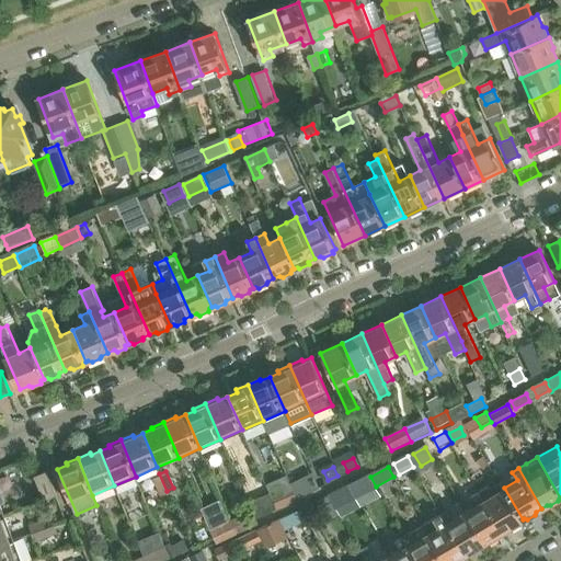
[(58,496),(47,472),(34,478),(45,502),(58,496)]
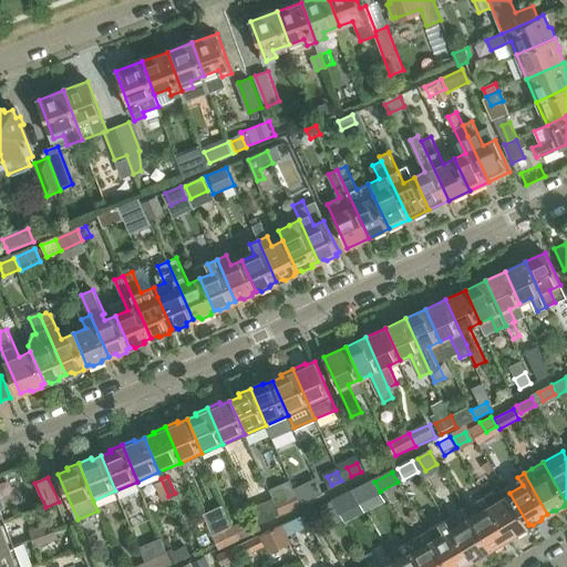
[(168,496),(161,478),(155,481),(163,498),(168,496)]
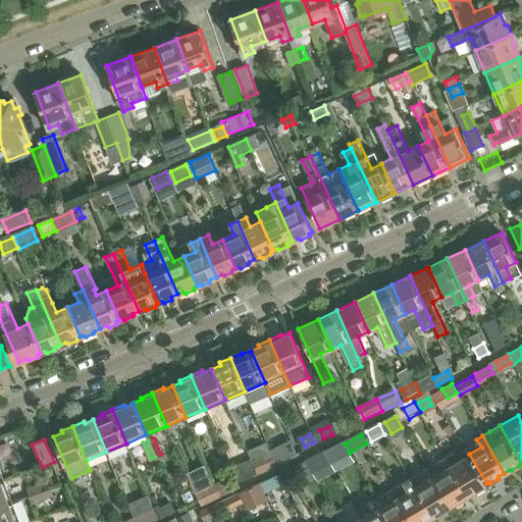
[(338,445),(326,452),(332,464),(345,457),(338,445)]
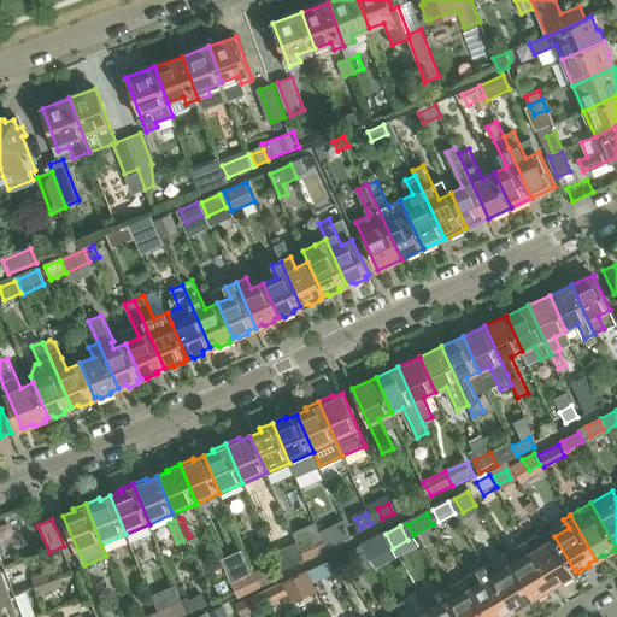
[(339,532),(323,538),(328,547),(342,541),(339,532)]
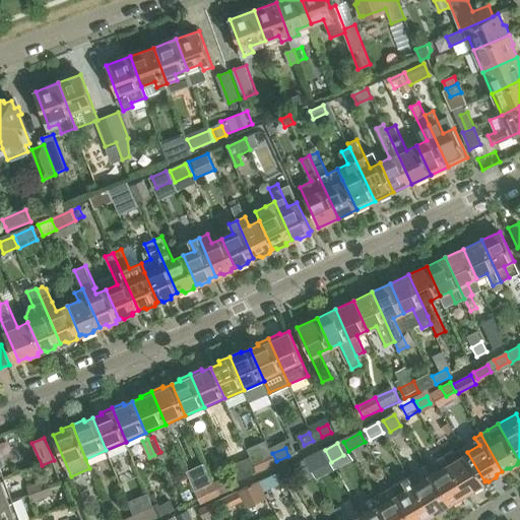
[(269,450),(251,458),(256,470),(275,462),(269,450)]
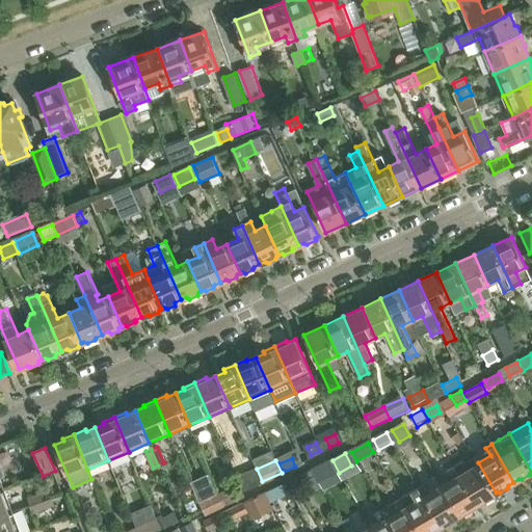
[(330,460),(318,468),(323,478),(336,471),(330,460)]
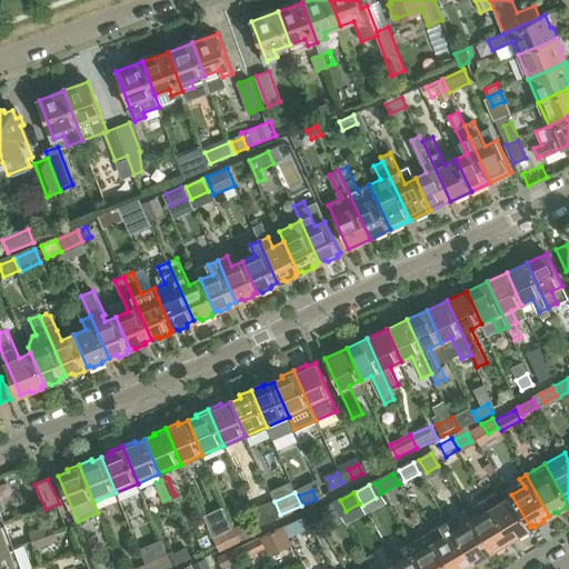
[(530,527),(511,495),(499,502),(493,493),(487,498),(511,538),(517,535),(520,536),(528,531),(528,528),(530,527)]
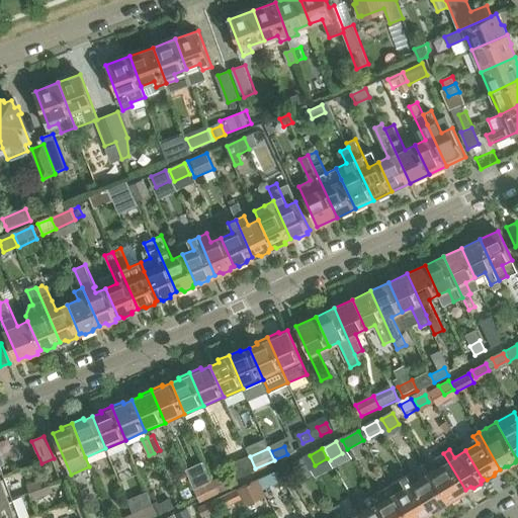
[(460,493),(465,490),(443,453),(437,457),(441,465),(430,471),(448,501),(450,500),(452,501),(459,497),(460,493)]
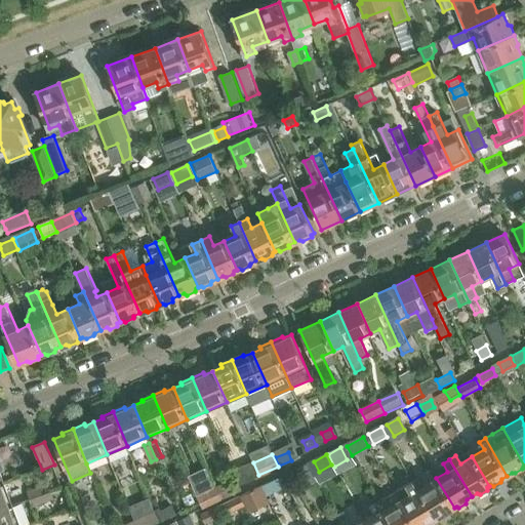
[(234,473),(236,478),(239,484),(258,475),(253,462),(234,473)]
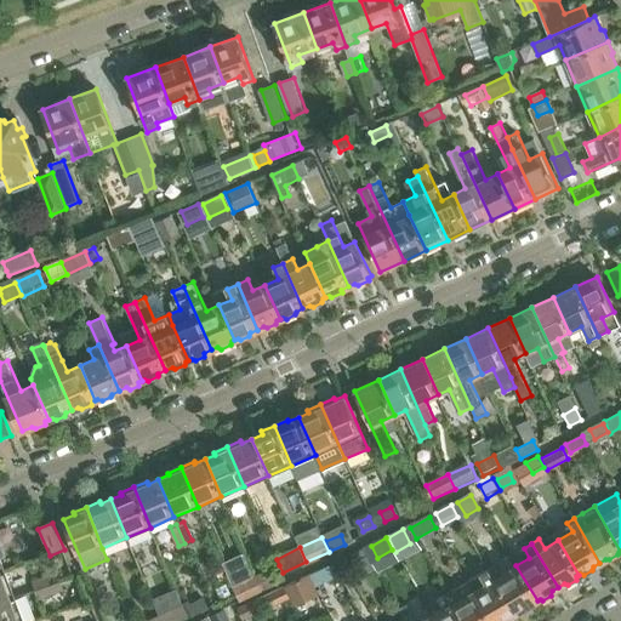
[(342,562),(347,570),(369,557),(364,548),(342,562)]
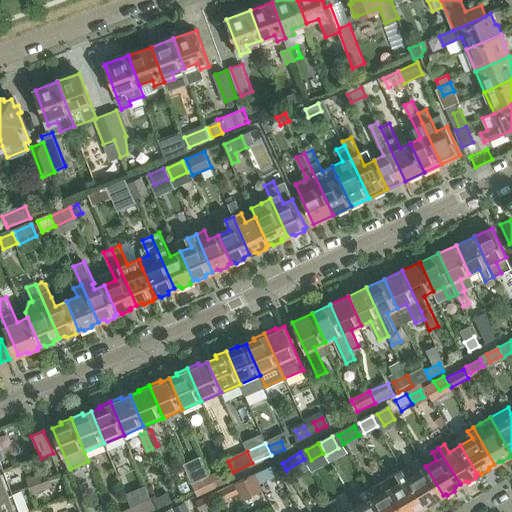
[(279,473),(275,464),(254,473),(258,482),(279,473)]
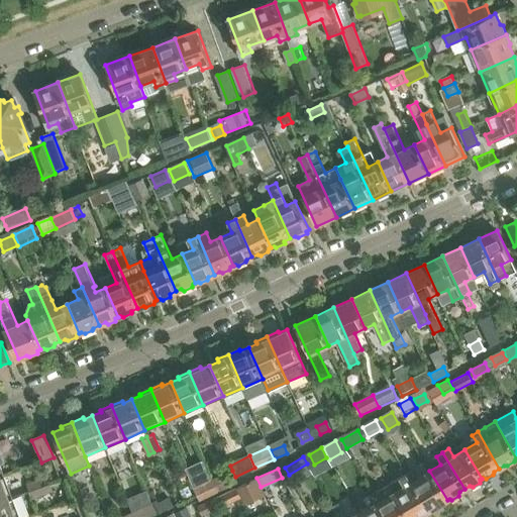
[(447,500),(429,471),(419,478),(414,470),(407,474),(430,511),(435,507),(437,508),(445,503),(445,501),(447,500)]
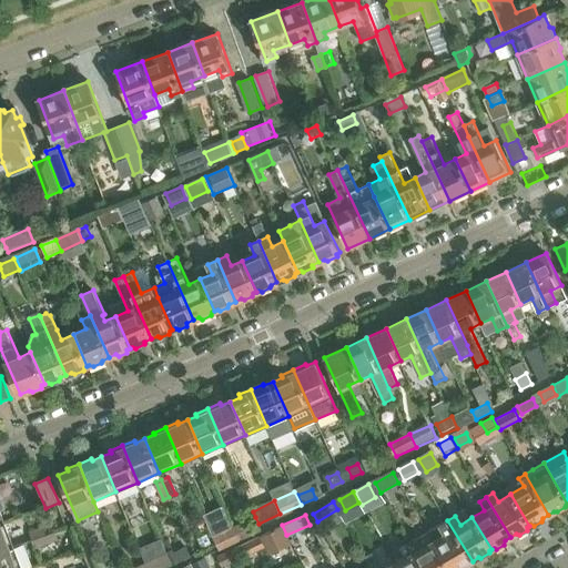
[(255,517),(235,526),(241,539),(261,529),(259,524),(255,517)]
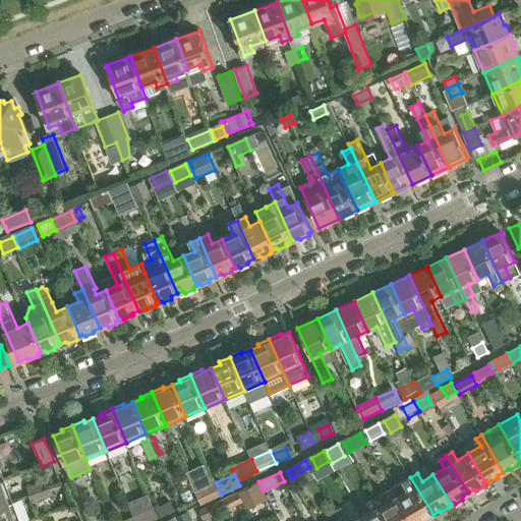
[(427,518),(433,515),(410,477),(393,487),(412,520),(425,520),(426,520),(427,518)]
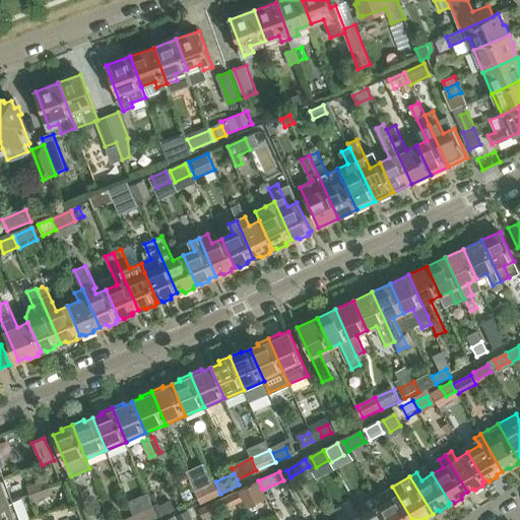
[(0,505),(13,500),(5,478),(0,479),(0,505)]
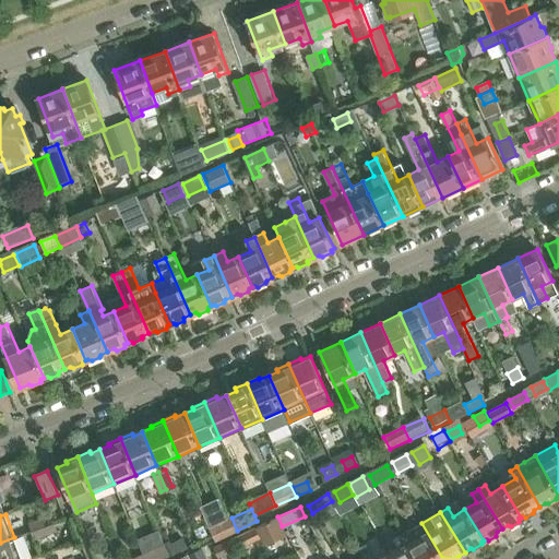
[(277,516),(256,526),(263,543),(284,533),(277,516)]
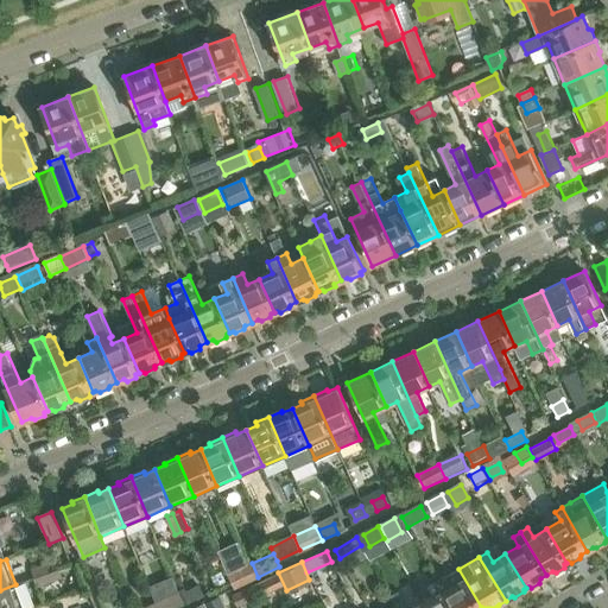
[(51,571),(49,563),(33,569),(36,577),(51,571)]
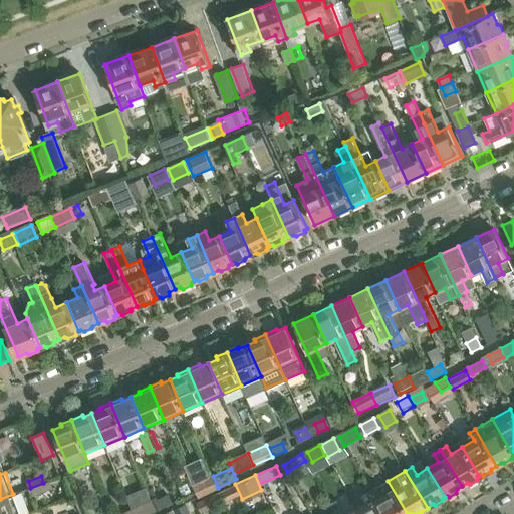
[(193,485),(198,497),(217,489),(211,476),(193,485)]
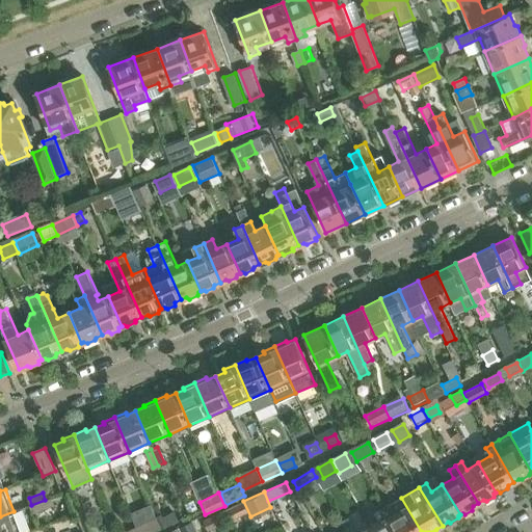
[(53,498),(45,500),(31,505),(34,513),(56,505),(53,498)]
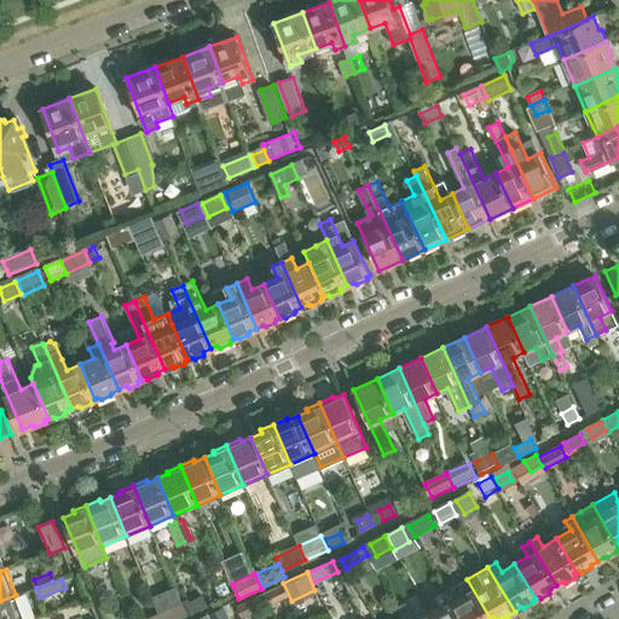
[(490,618),(467,579),(446,591),(462,618),(490,618)]
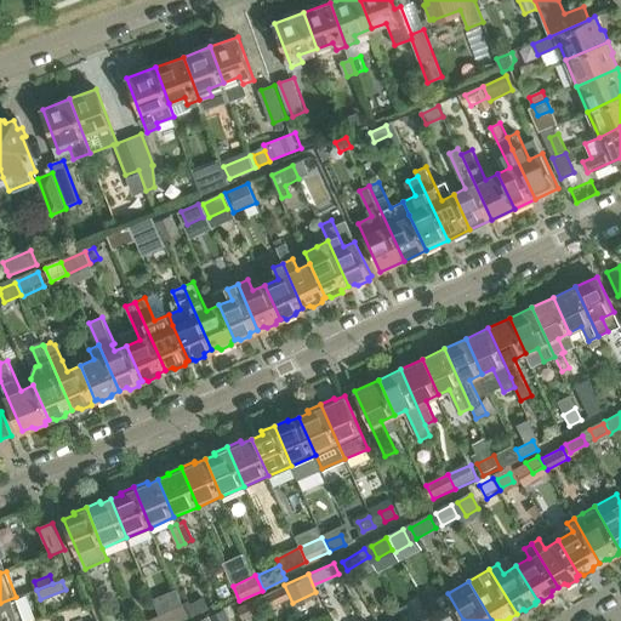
[(289,597),(283,586),(261,598),(267,609),(289,597)]
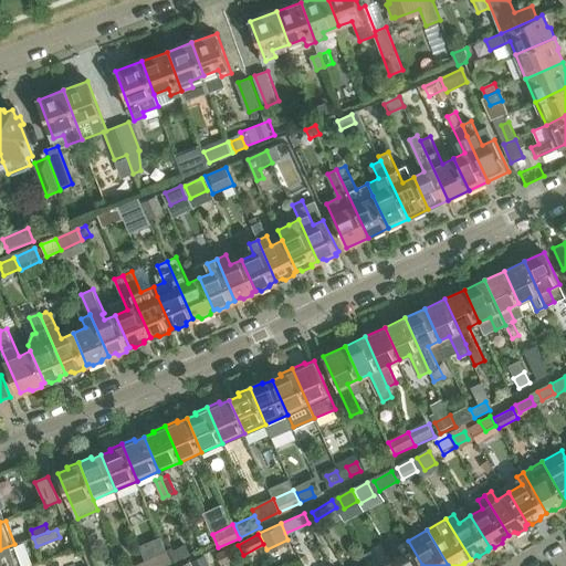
[(422,565),(408,541),(400,545),(406,554),(394,561),(396,565),(422,565)]
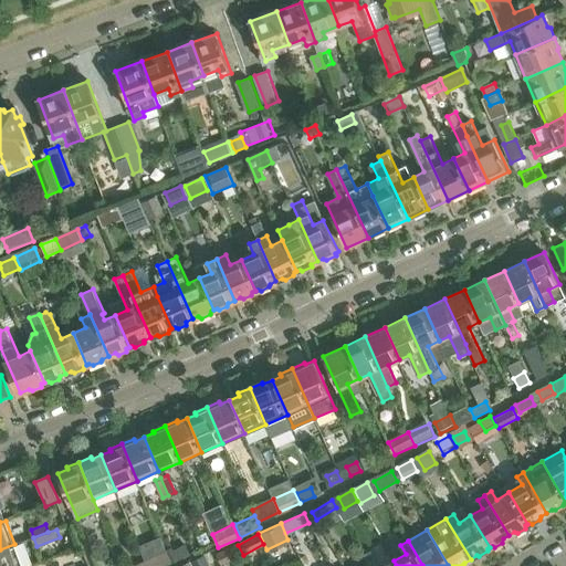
[(0,565),(22,565),(14,544),(0,549),(0,565)]
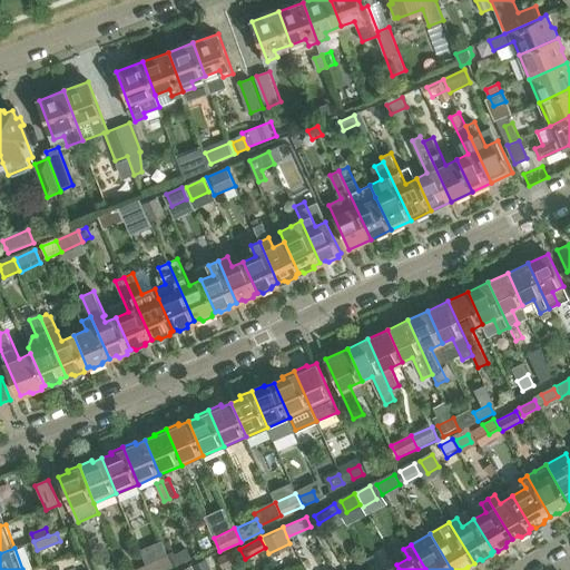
[(239,549),(217,559),(223,569),(245,559),(239,549)]
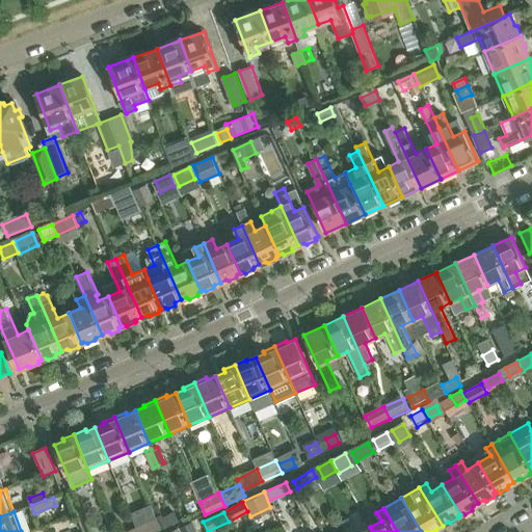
[(137,531),(155,531),(162,529),(158,517),(136,527),(137,531)]
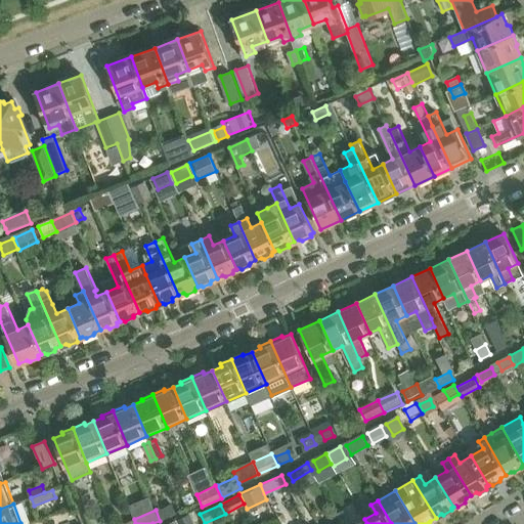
[(366,523),(364,519),(355,523),(352,523),(344,510),(337,514),(342,522),(343,523),(366,523)]
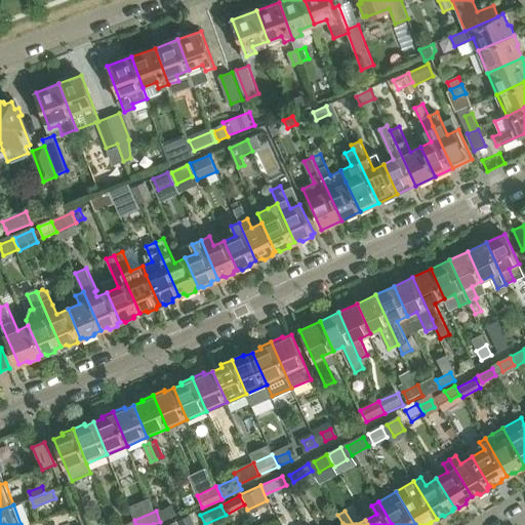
[(179,524),(192,524),(195,524),(190,514),(177,520),(179,524)]
